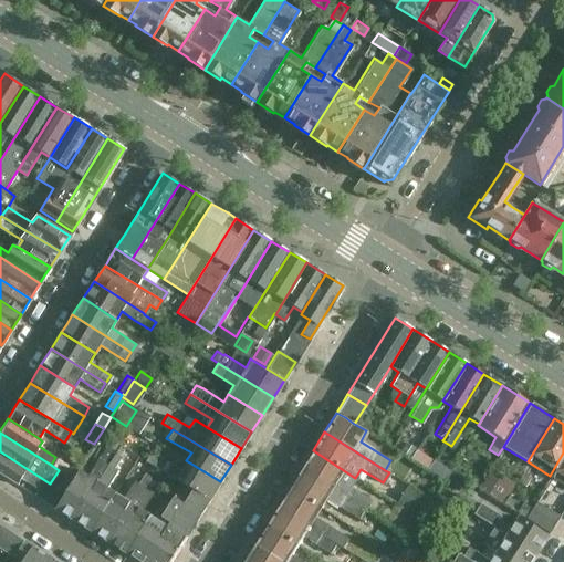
[(54,508),(72,519),(119,444),(110,438),(87,475),(79,469),(54,508)]
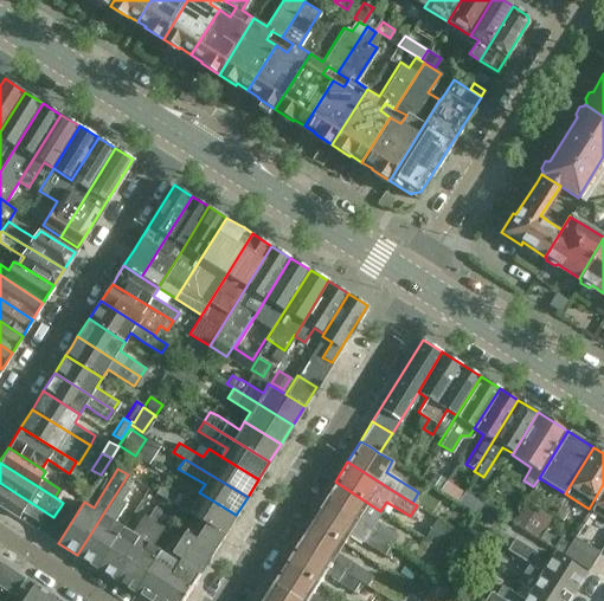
[(77,555),(97,567),(123,525),(114,519),(126,502),(121,499),(128,489),(127,488),(133,478),(128,475),(77,555)]
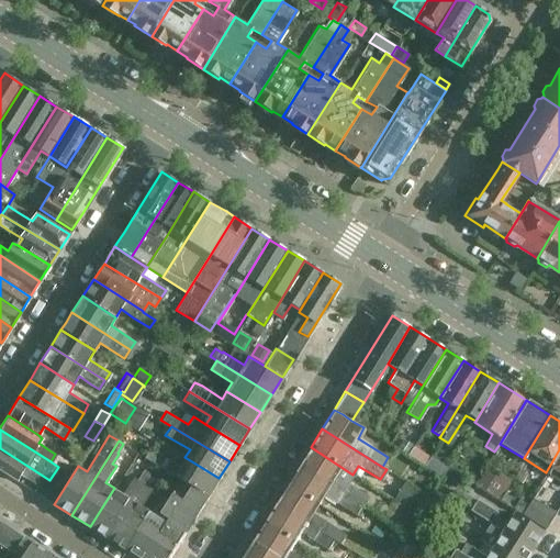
[(412,446),(406,454),(424,465),(428,456),(412,446)]
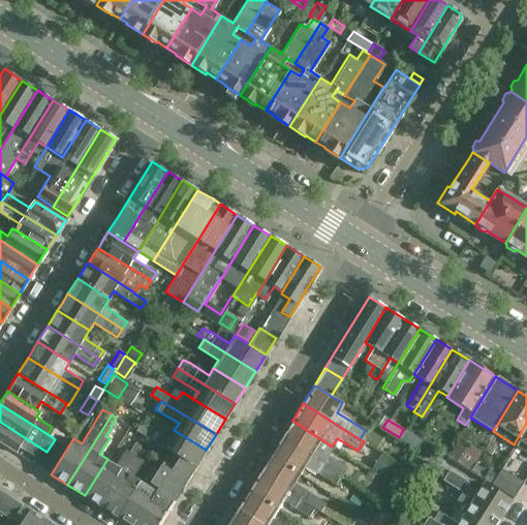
[(195,466),(206,450),(174,430),(169,438),(150,426),(150,427),(140,421),(134,428),(161,445),(195,466)]
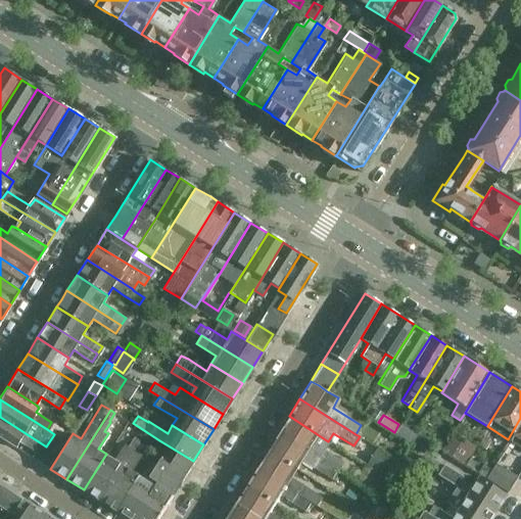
[(289,416),(278,433),(335,469),(340,461),(323,450),(328,441),(289,416)]
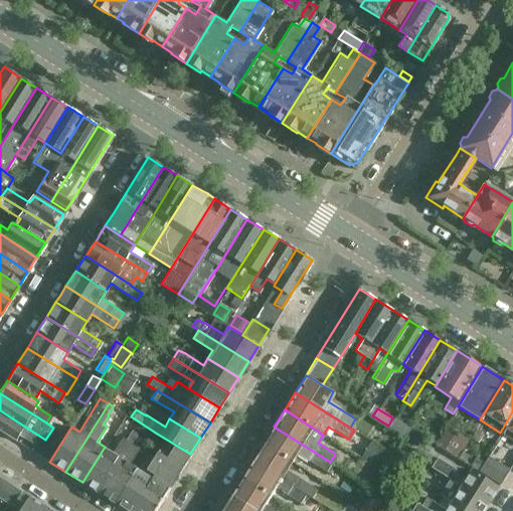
[(0,430),(14,440),(18,434),(33,443),(37,437),(44,441),(45,440),(0,410),(0,430)]
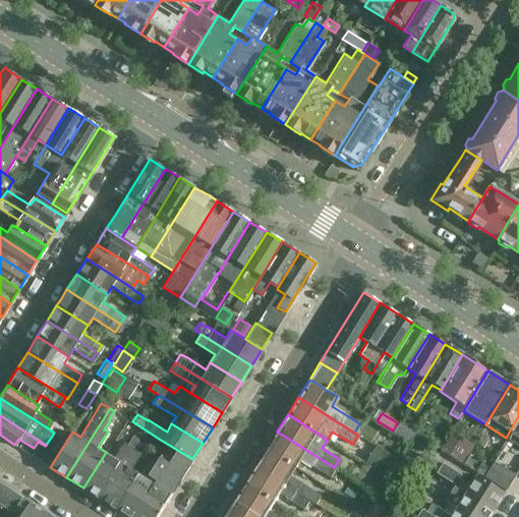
[(518,445),(518,416),(506,438),(518,445)]
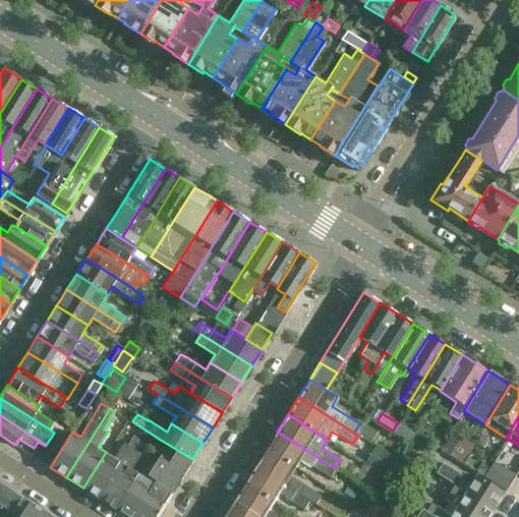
[(67,423),(59,436),(66,440),(74,427),(67,423)]
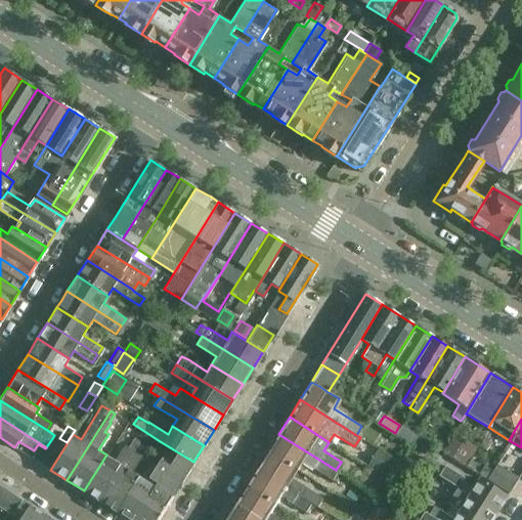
[(278,434),(267,451),(295,469),(301,460),(316,470),(331,479),(336,470),(278,434)]
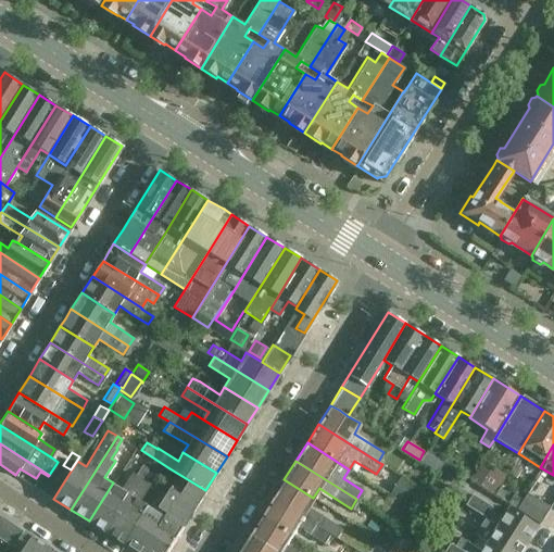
[(52,477),(62,484),(71,469),(63,465),(61,464),(52,477)]
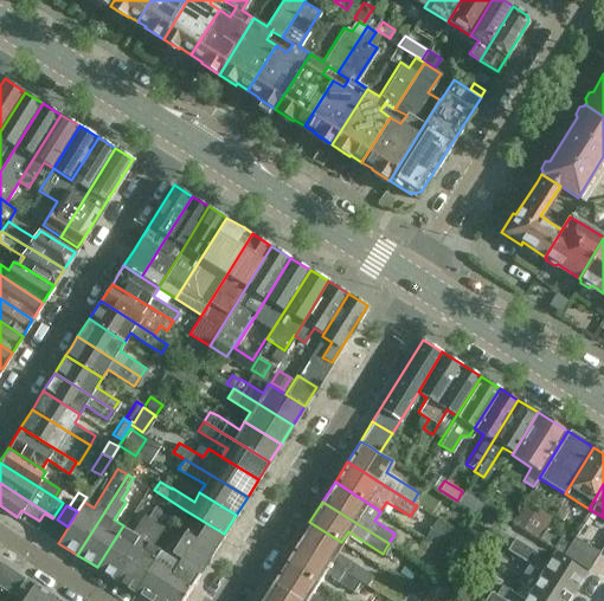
[(97,567),(116,579),(158,511),(151,508),(146,515),(142,512),(132,531),(123,525),(97,567)]
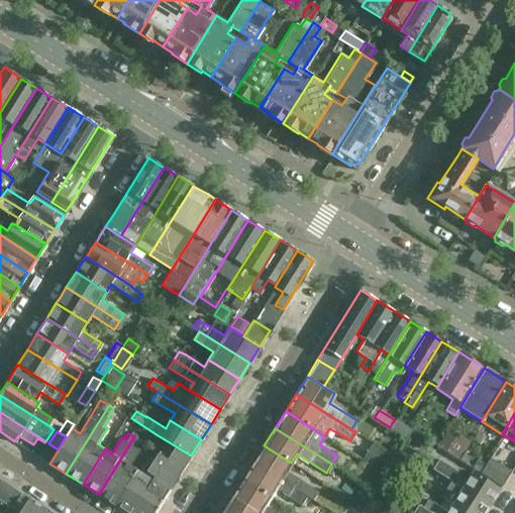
[(155,512),(178,477),(191,455),(158,435),(149,449),(158,454),(155,459),(163,464),(131,512),(155,512)]
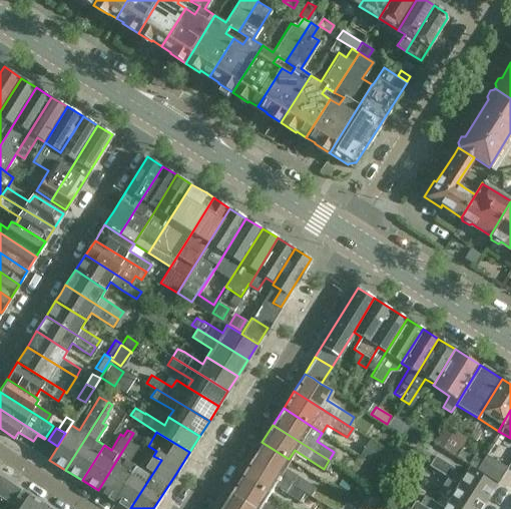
[(444,447),(455,454),(460,447),(466,436),(459,432),(454,441),(449,438),(444,447)]
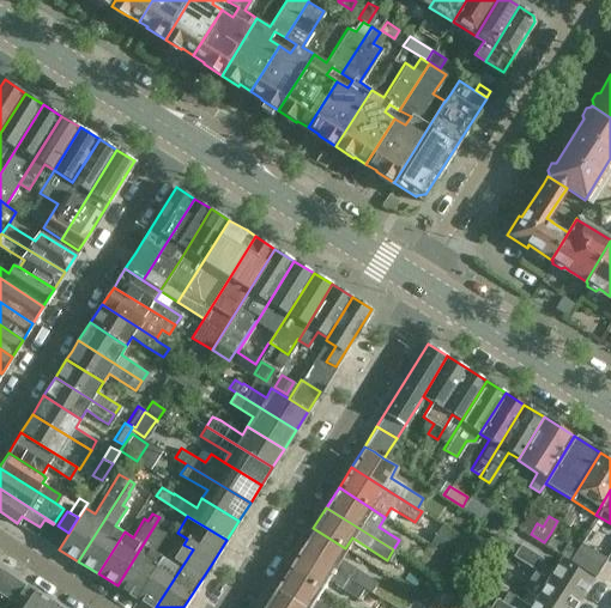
[(118,585),(137,597),(162,555),(152,549),(164,530),(161,529),(165,521),(159,517),(118,585)]
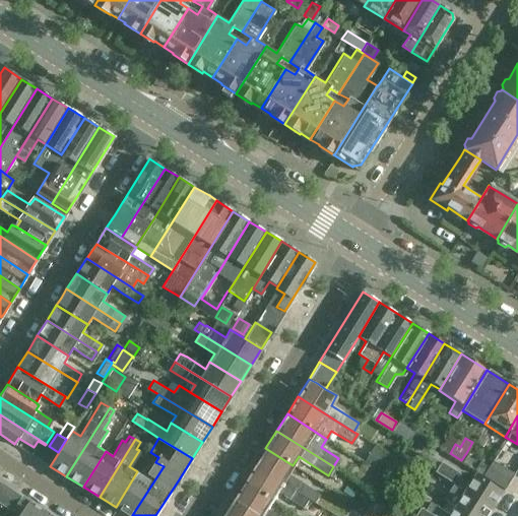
[(39,459),(49,466),(57,453),(47,447),(39,459)]
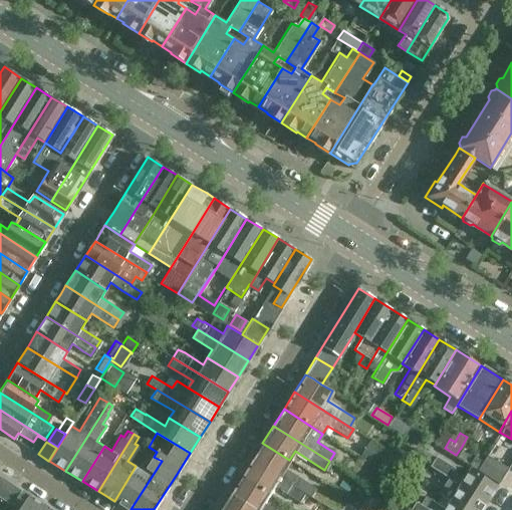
[(262,443),(252,460),(303,492),(309,495),(314,487),(299,477),(284,468),(289,460),(262,443)]
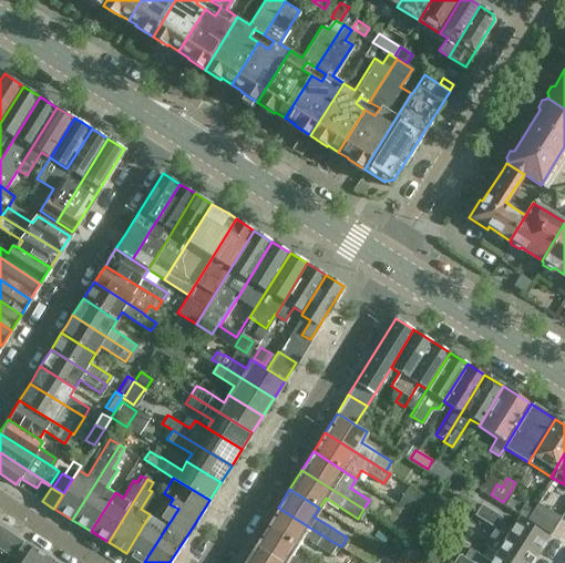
[(417,490),(406,509),(421,518),(432,500),(417,490)]
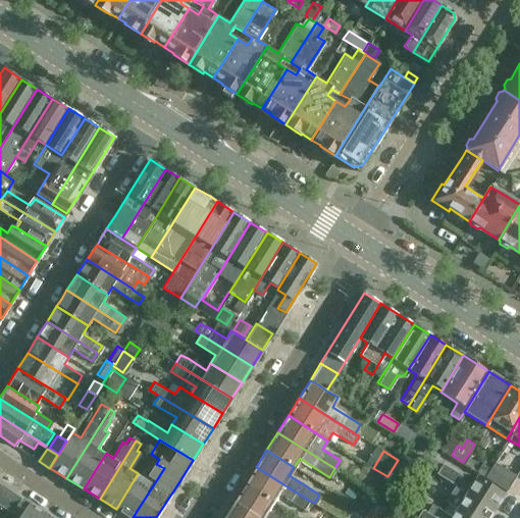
[(116,509),(131,517),(133,517),(164,468),(156,464),(159,459),(151,454),(147,460),(155,465),(147,479),(138,473),(116,509)]
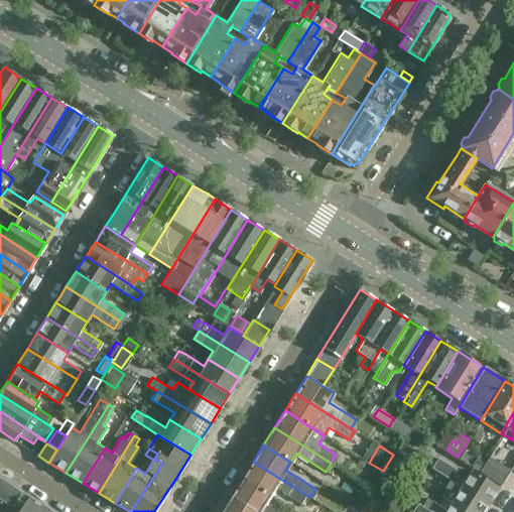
[(457,458),(470,465),(475,457),(463,450),(458,457),(457,458)]
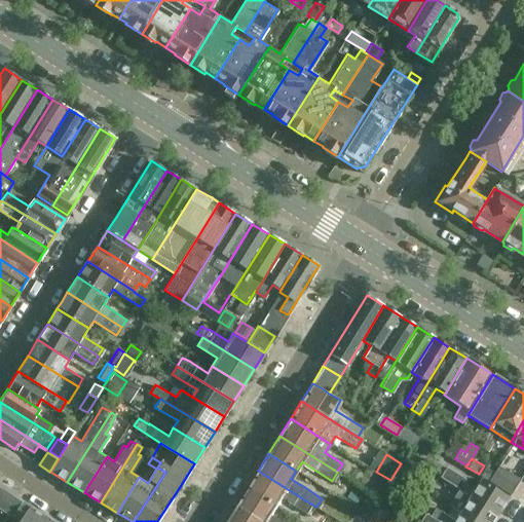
[(518,478),(497,464),(488,479),(509,492),(518,478)]
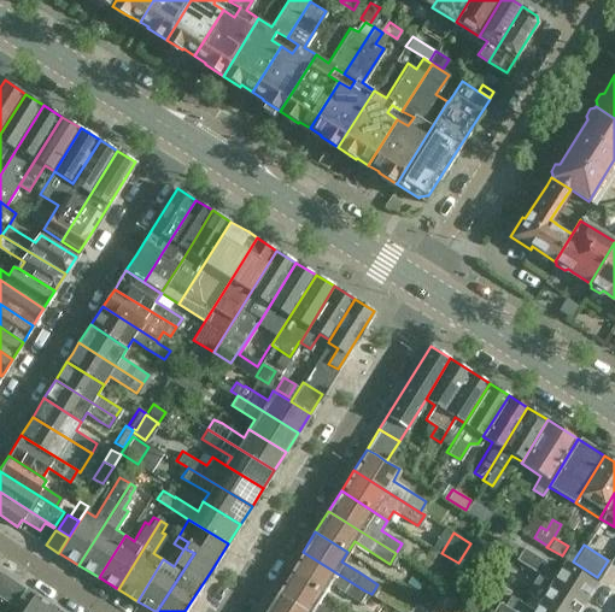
[(584,601),(596,581),(562,560),(555,571),(543,563),(545,560),(522,546),(515,557),(584,601)]
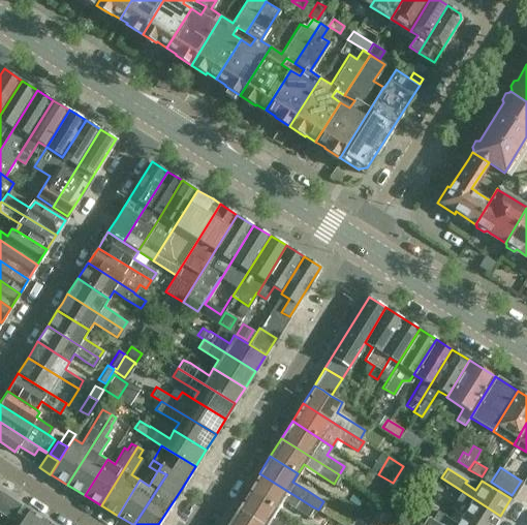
[(259,473),(248,490),(276,508),(282,499),(307,516),(312,506),(259,473)]
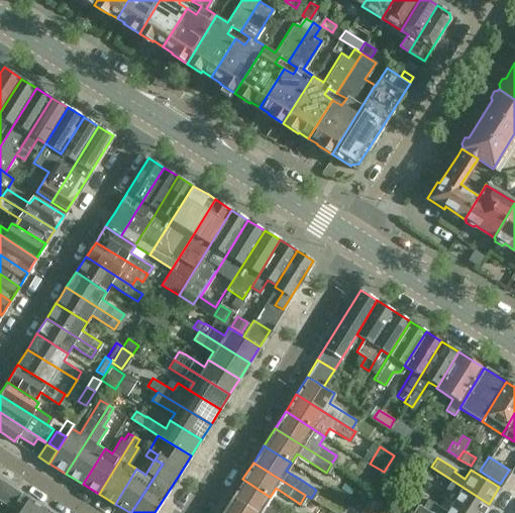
[(469,512),(483,512),(489,504),(431,467),(430,468),(432,470),(428,478),(444,488),(444,487),(456,494),(451,502),(469,512)]
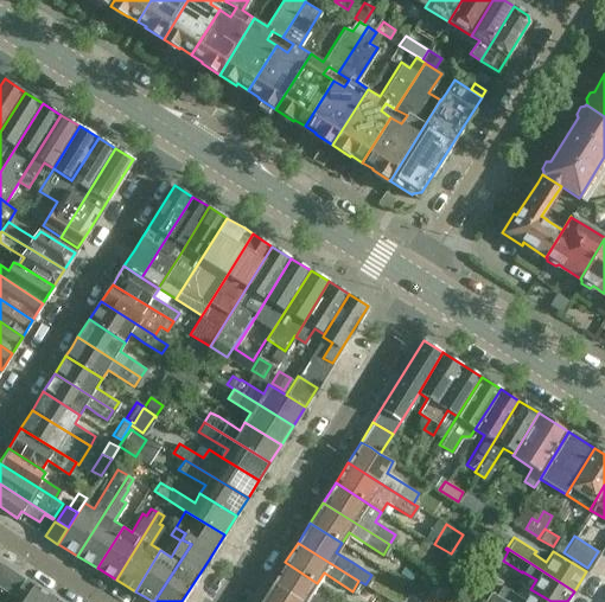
[(14,596),(25,578),(0,561),(0,588),(2,589),(14,596)]
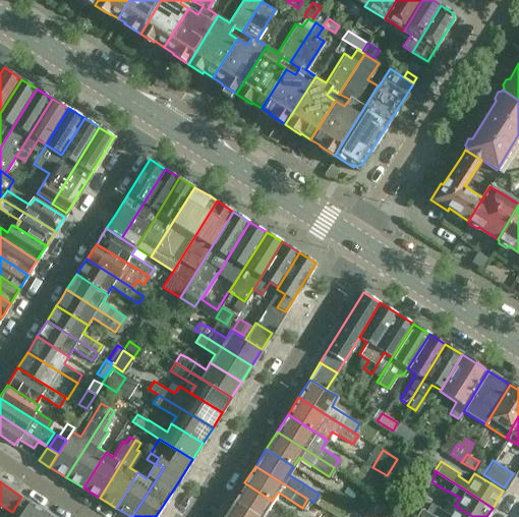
[(244,482),(233,501),(258,516),(279,516),(267,509),(272,501),(244,482)]
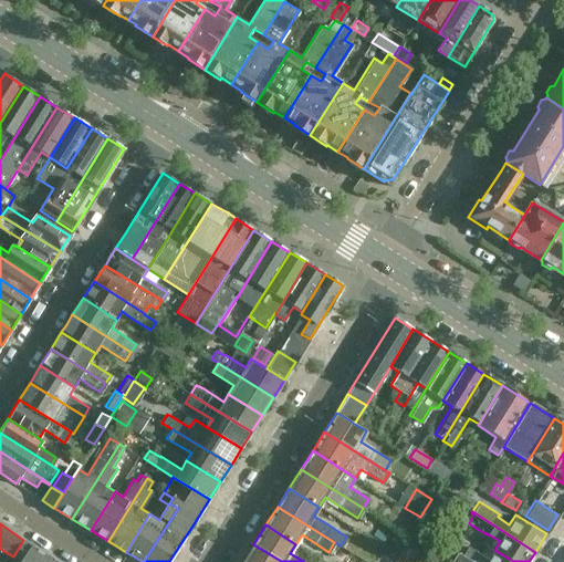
[(45,561),(50,557),(31,544),(23,540),(13,557),(12,558),(18,561),(45,561)]
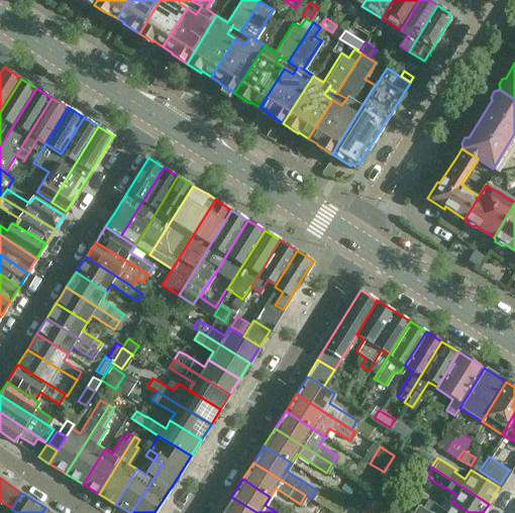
[(256,512),(231,497),(220,512),(256,512)]
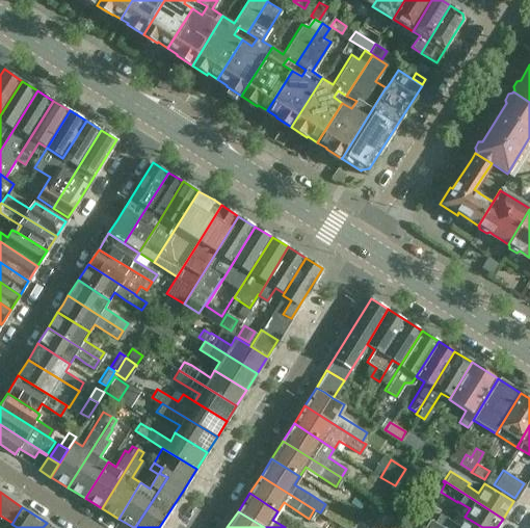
[(385,527),(391,520),(378,511),(368,527),(385,527)]
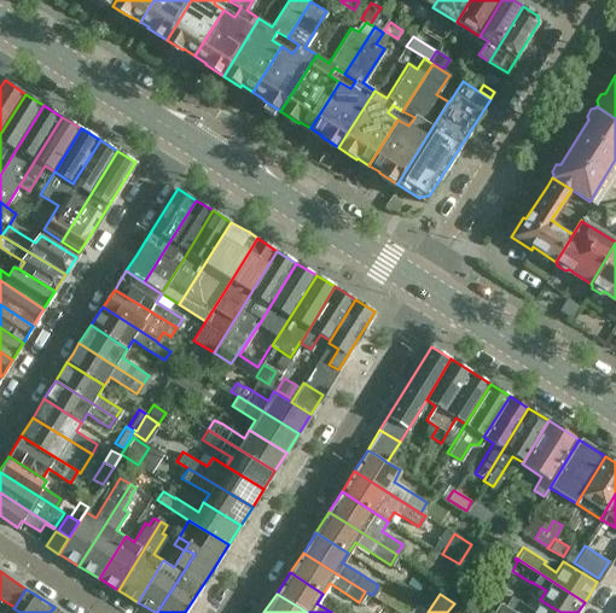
[(518,612),(561,612),(540,600),(534,609),(521,601),(519,602),(510,595),(504,603),(518,612)]
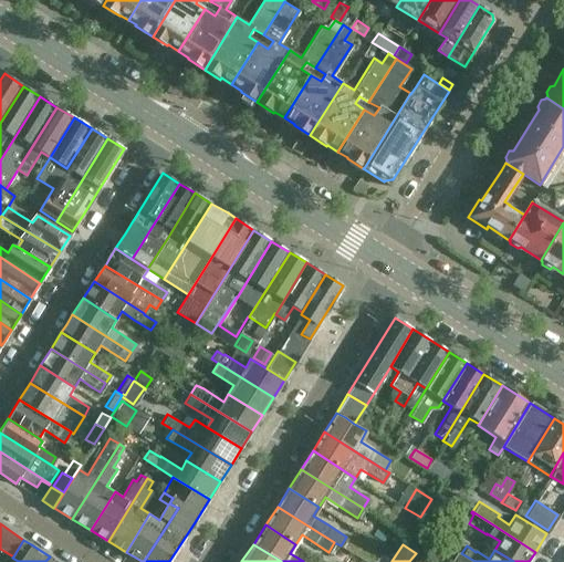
[(474,561),(461,553),(461,554),(456,551),(450,561),(474,561)]
